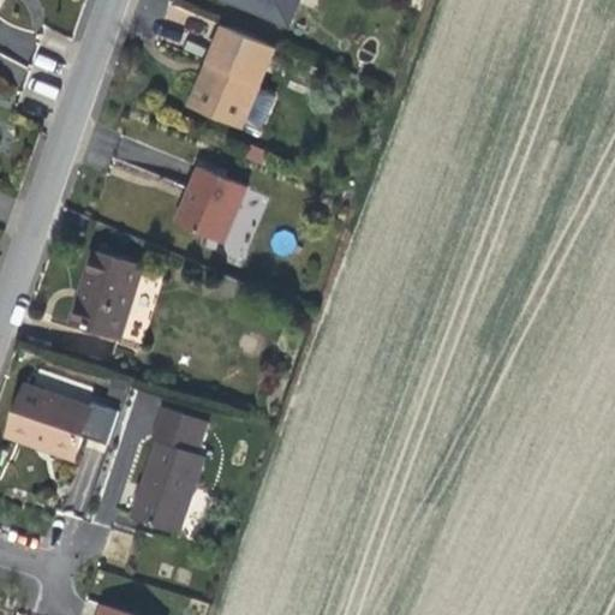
[(226,0),(288,27),(299,0),(226,0)]
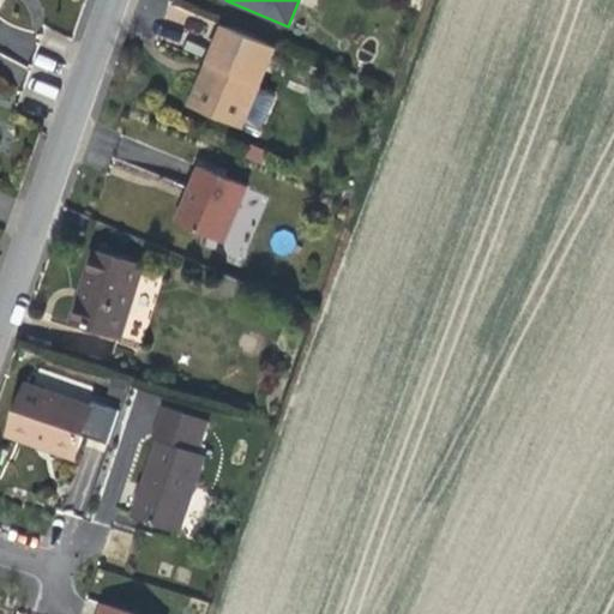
[(240,128),(275,48),(224,26),(209,62),(214,66),(196,109),(240,128)]
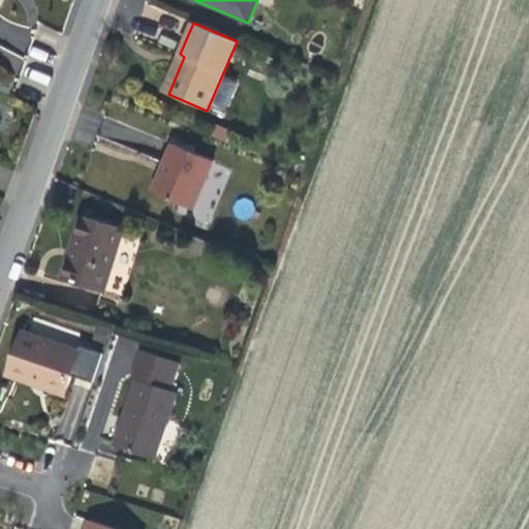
[(168,94),(184,57),(180,54),(175,66),(164,92),(168,94)]
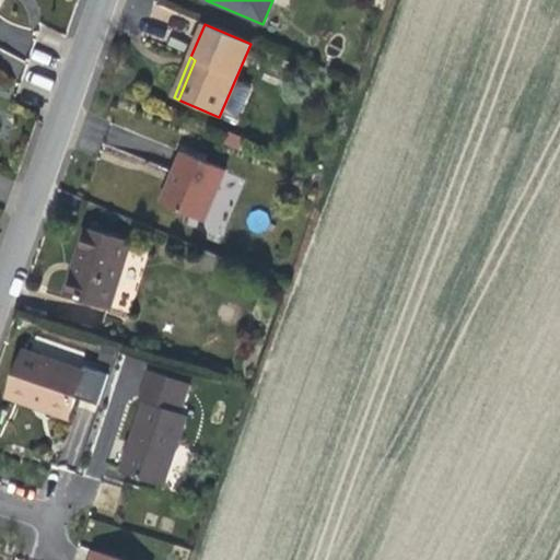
[(203,222),(225,170),(183,151),(171,181),(161,203),(203,222)]
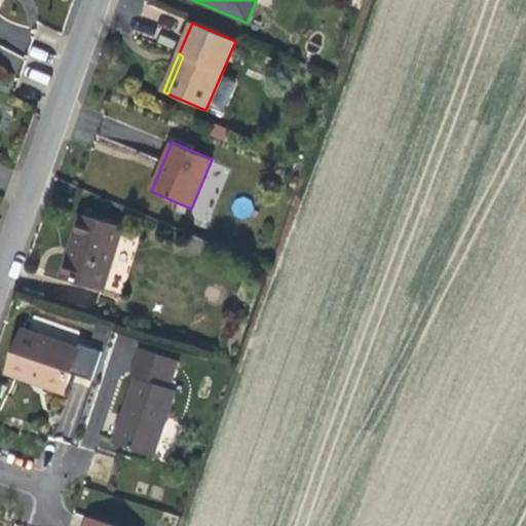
[(104,290),(122,227),(80,215),(67,256),(61,276),(104,290)]
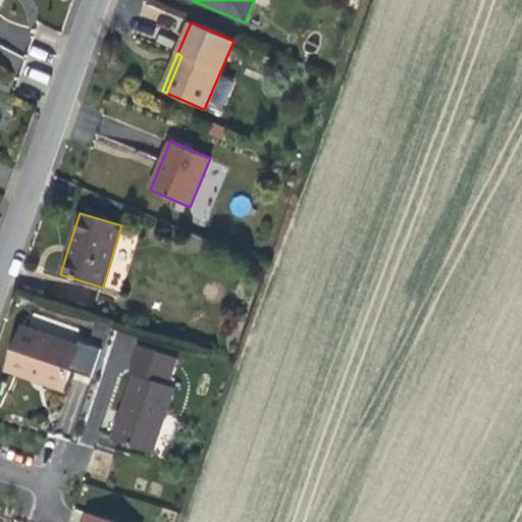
[(206,249),(210,241),(194,233),(190,242),(206,249)]
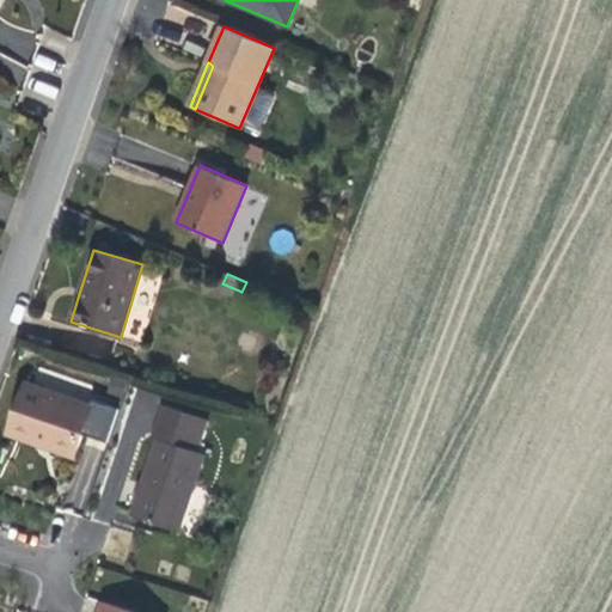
[(239,298),(242,292),(222,283),(220,288),(239,298)]
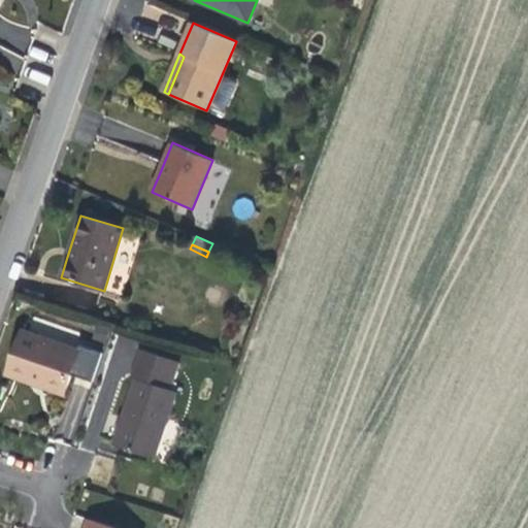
[(64,393),(79,351),(23,331),(9,370),(35,378),(45,383),(44,386),(64,393)]
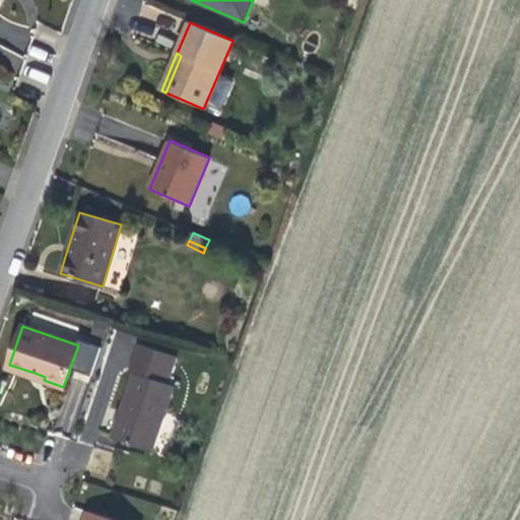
[(151,451),(174,386),(167,383),(176,356),(139,344),(130,371),(134,373),(113,438),(129,444),(151,451)]
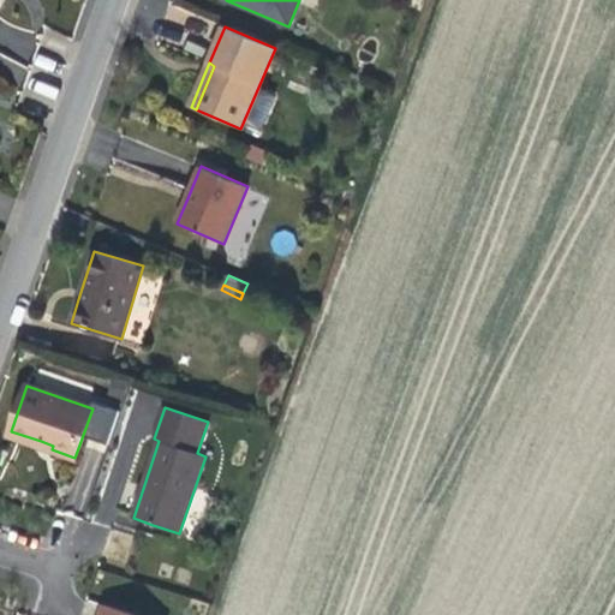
[(41,441),(11,431),(10,435),(52,449),(53,446),(41,441)]
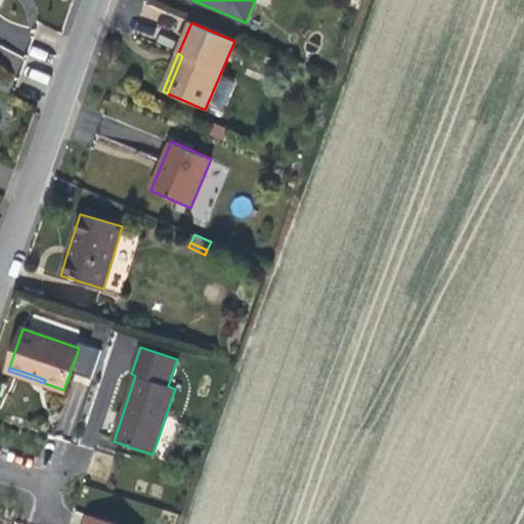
[(114,523),(88,515),(85,523),(114,523)]
